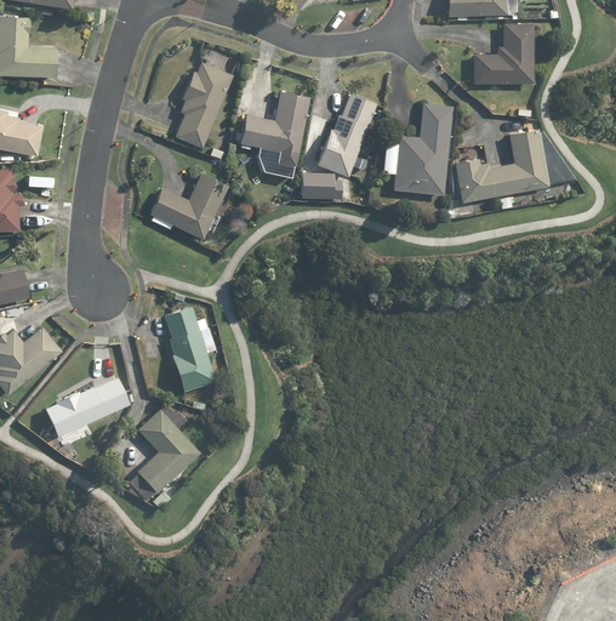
[(448,0),(448,17),(508,17),(508,11),(518,11),(518,0),(448,0)]
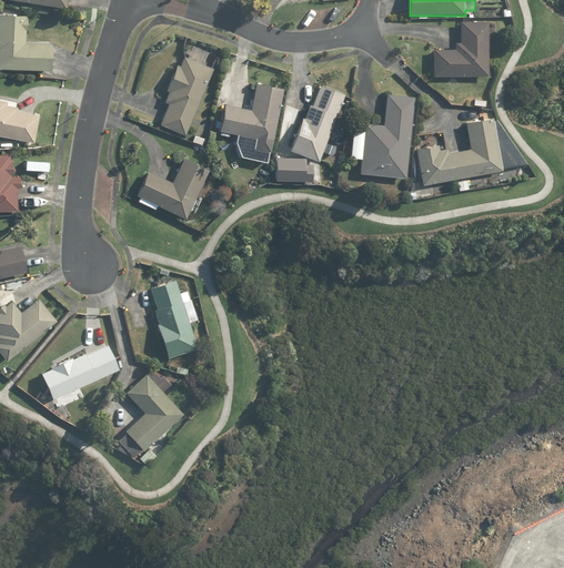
[(27,18),(0,16),(0,68),(52,71),(53,46),(26,43),(27,18)]
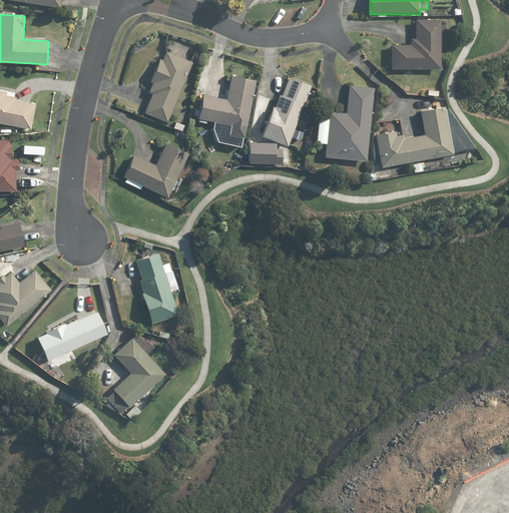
[(393,44),(393,69),(441,70),(442,21),(419,21),(419,39),(413,39),(413,45),(393,44)]
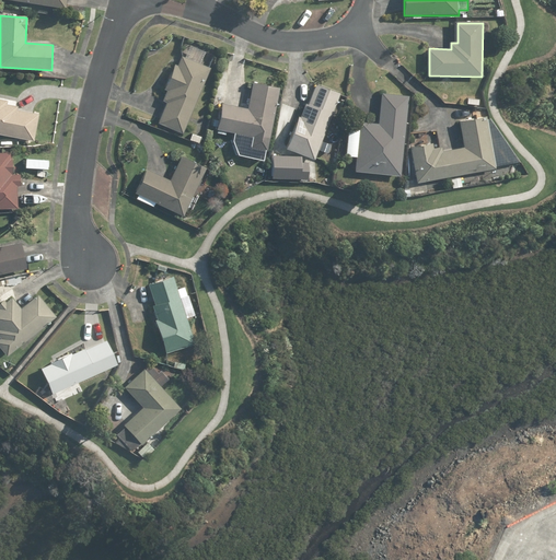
[(184,133),(212,68),(184,56),(178,67),(174,65),(160,96),(170,101),(160,124),(184,133)]
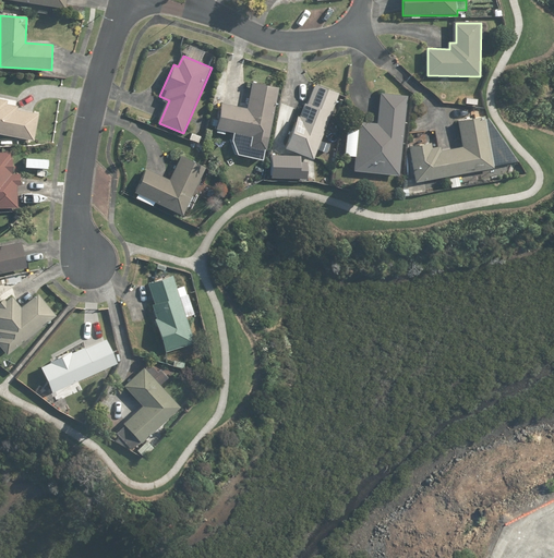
[(248,108),(223,104),(217,131),(254,137),(253,146),(267,148),(279,87),(251,83),(248,108)]
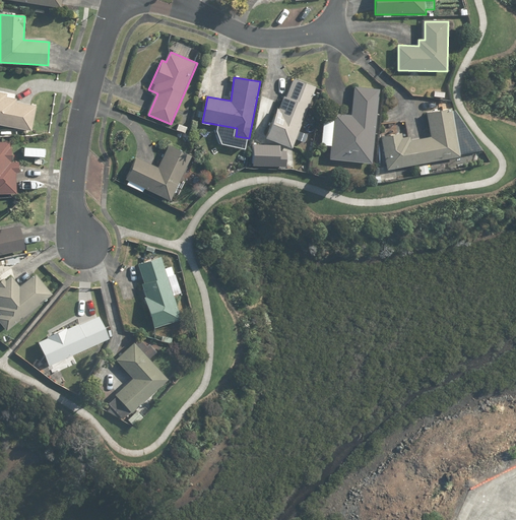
[(266,138),(293,148),(317,87),(291,77),(266,138)]
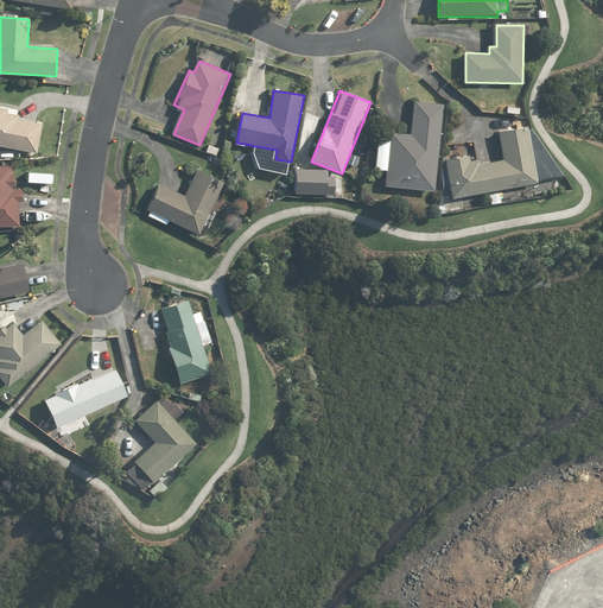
[(435,192),(443,105),(416,102),(413,135),(391,133),(386,189),(435,192)]
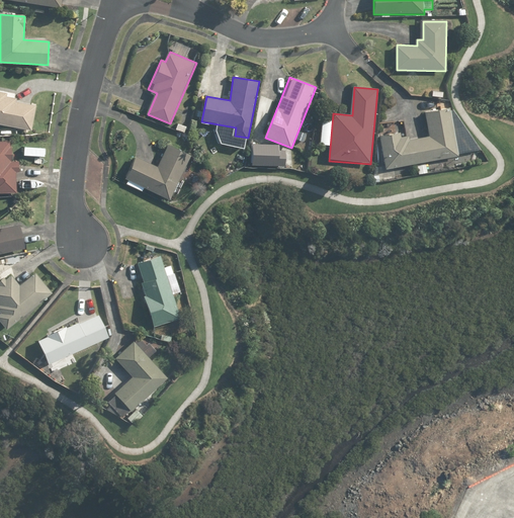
[(0,91),(0,123),(32,130),(36,105),(15,102),(15,98),(6,96),(7,93),(0,91)]
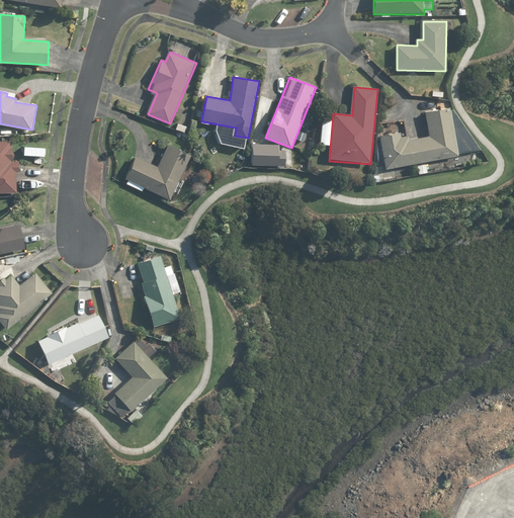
[(400,134),(380,137),(387,171),(459,158),(459,154),(482,151),(453,108),(425,113),(429,137),(409,140),(409,136),(401,137),(400,134)]
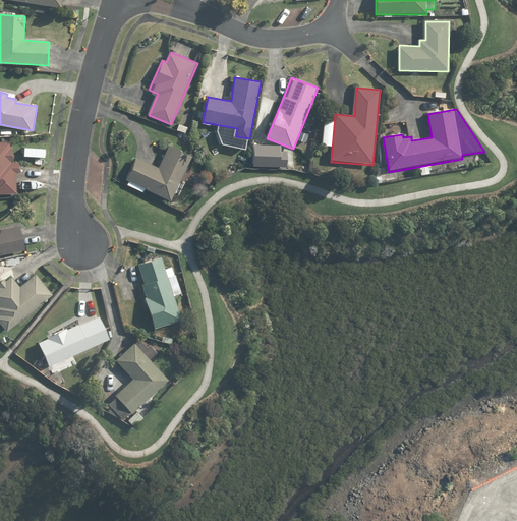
[(0,193),(17,193),(17,173),(20,173),(20,162),(12,162),(12,142),(0,141),(0,193)]
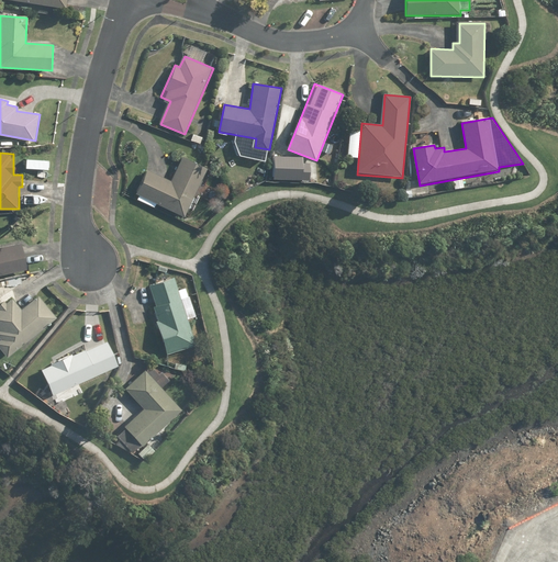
[(148,169),(135,192),(141,195),(138,199),(155,209),(157,203),(181,216),(207,170),(186,159),(173,182),(148,169)]
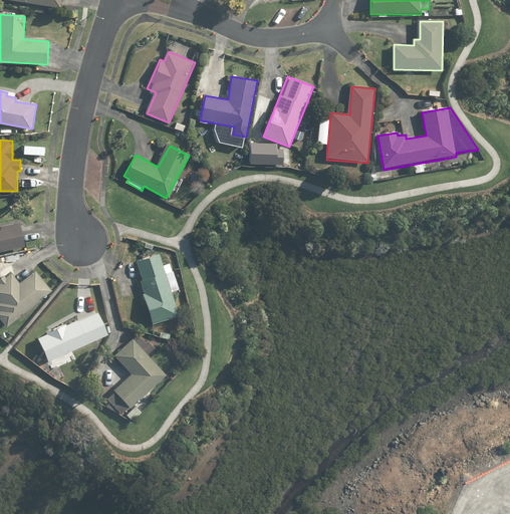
[(0,251),(26,247),(21,221),(0,225),(0,251)]
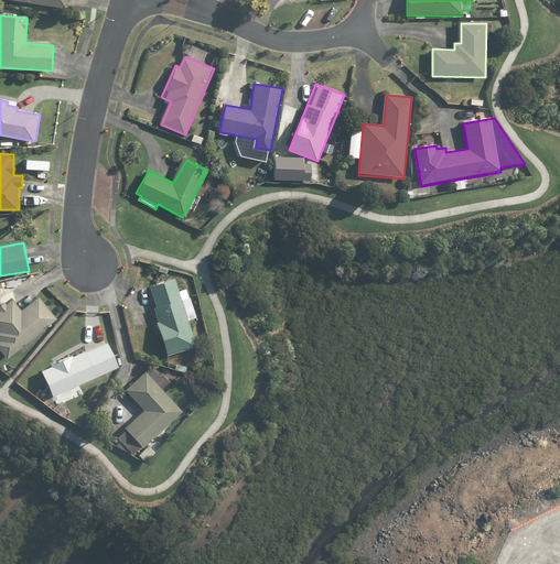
[(196,345),(182,301),(191,297),(187,288),(179,291),(175,280),(152,286),(162,318),(157,320),(169,355),(196,345)]
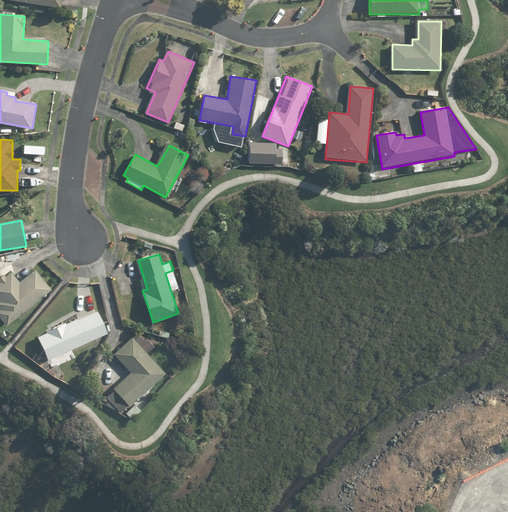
[(0,310),(0,316),(7,325),(51,289),(36,270),(22,282),(14,272),(8,277),(5,274),(0,277),(0,306),(2,309),(0,310)]
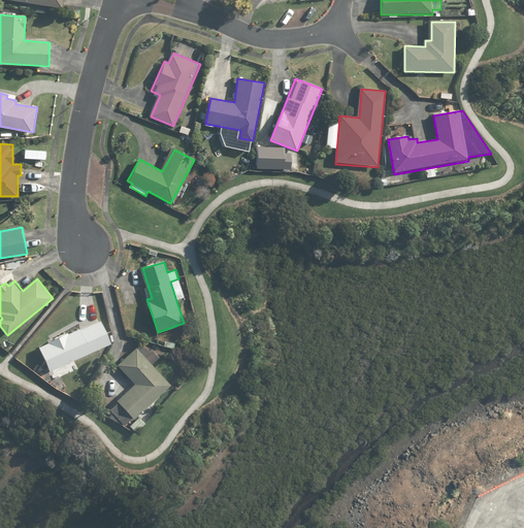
[(39,348),(50,371),(111,345),(102,322),(39,348)]
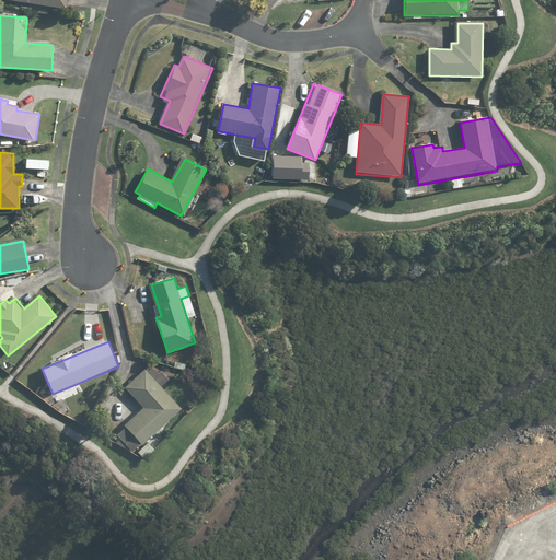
[(118,435),(132,451),(140,443),(142,445),(183,409),(162,386),(170,378),(161,370),(159,372),(151,363),(126,386),(145,407),(125,426),(127,428),(118,435)]
